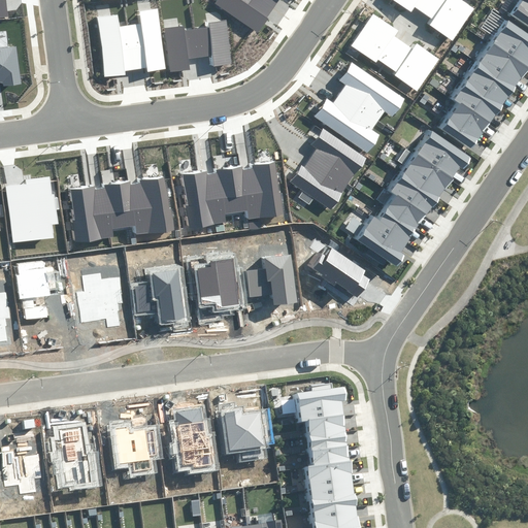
[(219,0),(217,4),(258,32),(279,0),(219,0)]
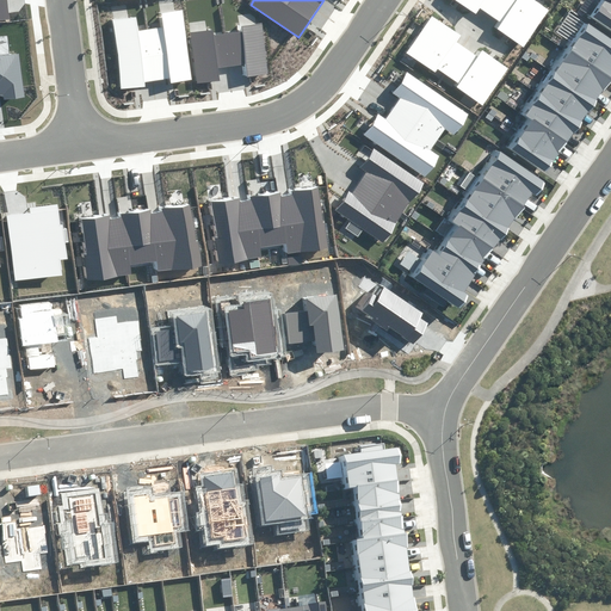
[(499,30),(524,47),(549,12),(532,0),(456,0),(476,13),(480,7),(504,24),(499,30)]
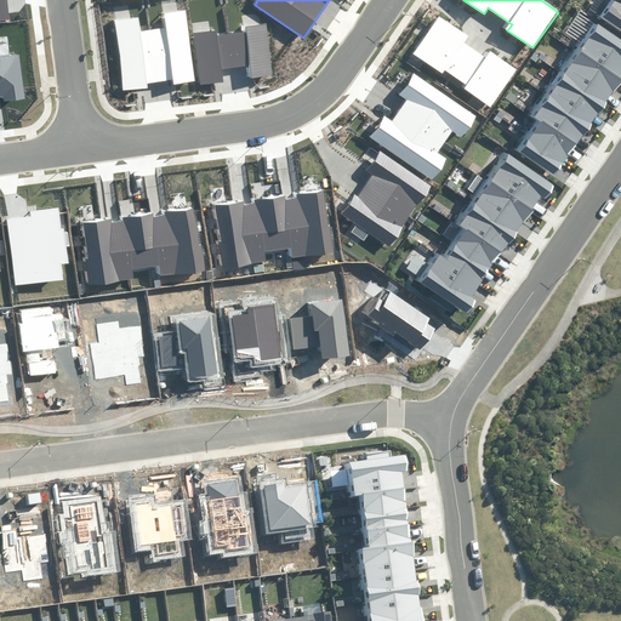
[(620,0),(599,0),(503,147),(551,178),(620,70),(620,0)]
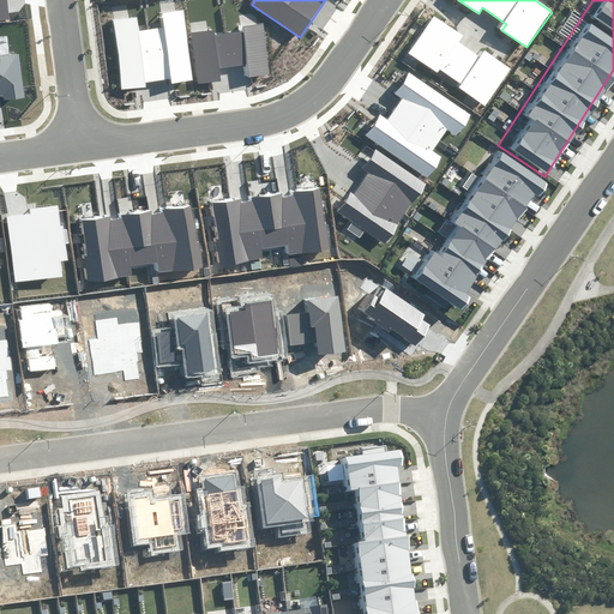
[(110,20),(121,91),(146,88),(146,82),(169,78),(170,84),(192,80),(182,11),(161,14),(163,26),(139,30),(137,16),(110,20)]
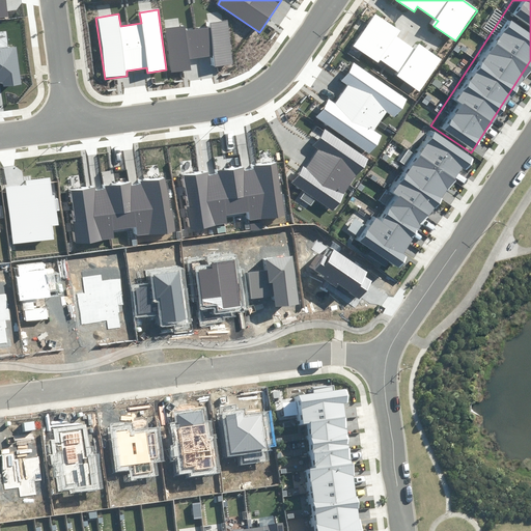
[(397,76),(420,91),(442,59),(419,44),(415,50),(396,37),(400,31),(375,15),(354,46),(379,63),(381,61),(399,74),(397,76)]
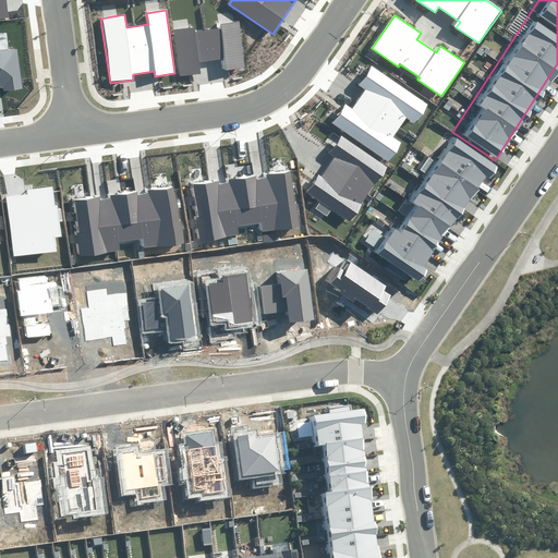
[(173,29),(180,76),(202,73),(199,62),(225,59),(226,71),(245,69),(239,22),(221,24),(221,28),(195,32),(195,27),(173,29)]
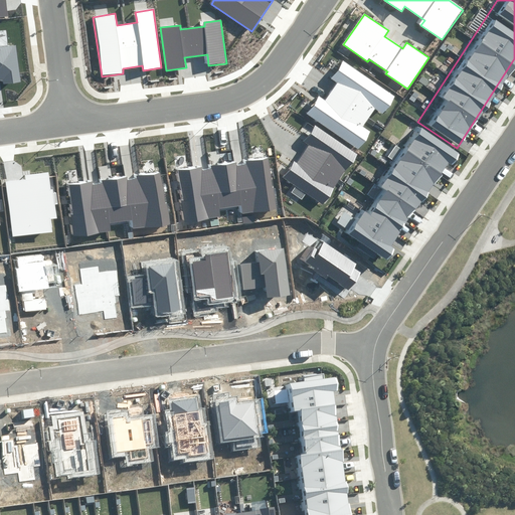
[(0,79),(3,79),(3,84),(21,82),(16,45),(1,47),(0,43),(0,79)]
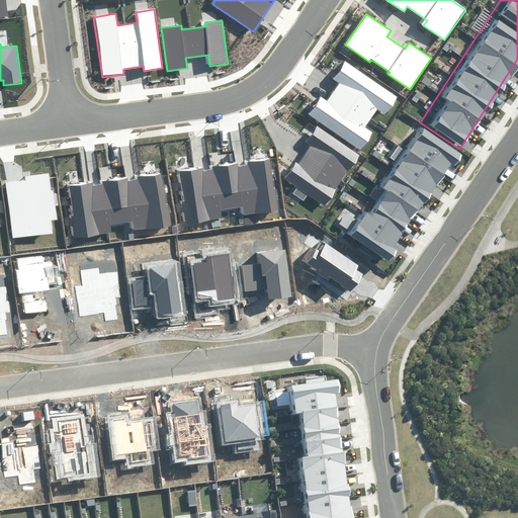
[(309,115),(359,150),(371,133),(364,127),(377,109),(384,114),(397,97),(344,61),(333,78),(340,83),(328,100),(322,96),(309,115)]
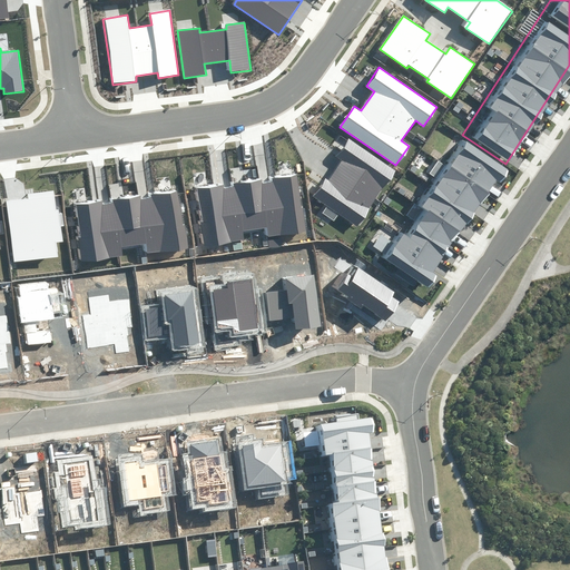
[(314,196),(357,227),(396,173),(349,139),(336,155),(341,158),(314,196)]
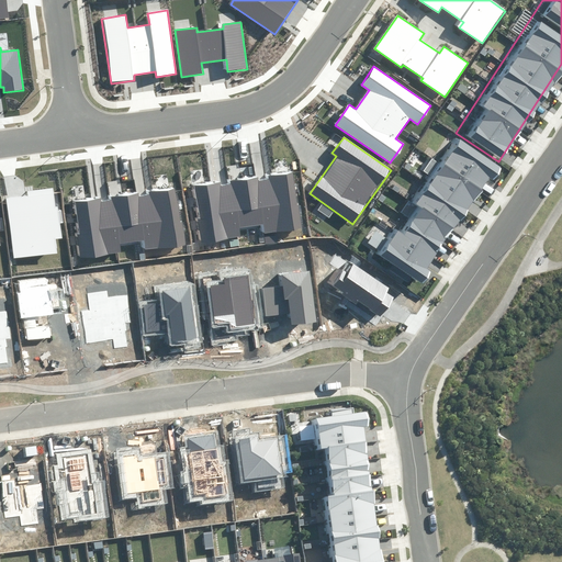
[(481,167),(446,143),(370,250),(385,261),(379,270),(398,283),(481,167)]
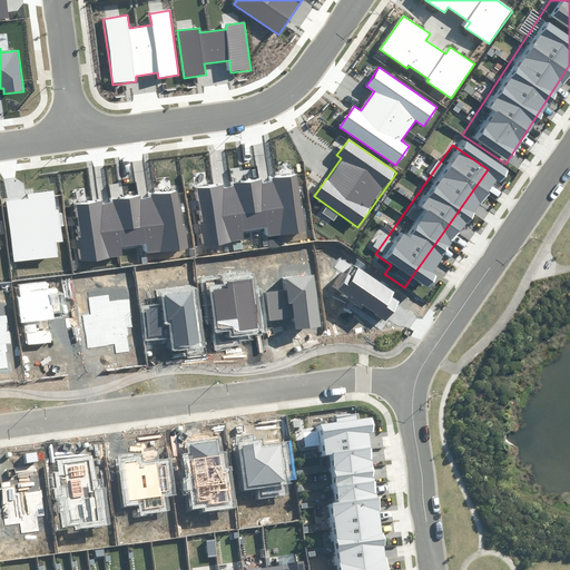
[(200,223),(205,246),(244,241),(243,232),(267,228),(268,237),(306,231),(297,174),(271,178),(272,182),(263,184),(262,179),(234,184),(234,186),(223,188),(223,185),(197,188),(203,222),(200,223)]
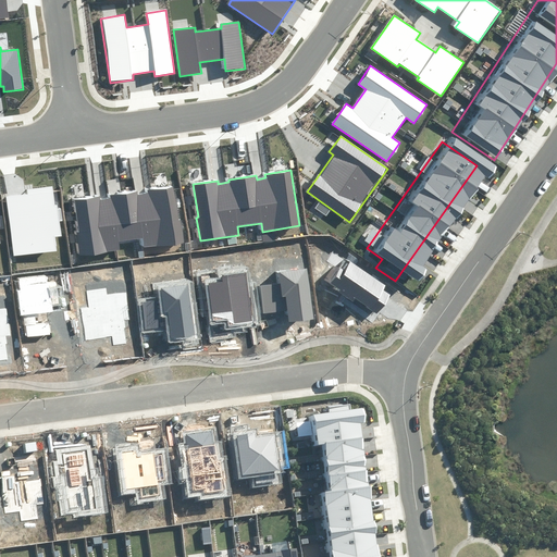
[(12,256),(57,250),(54,236),(62,235),(59,205),(54,205),(52,186),(26,189),(27,195),(5,197),(12,256)]
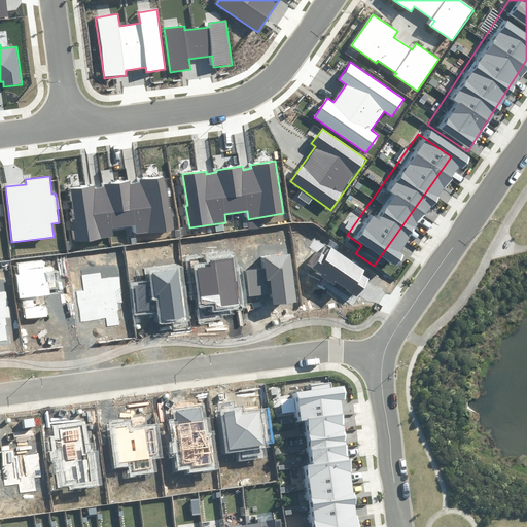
[(135,235),(174,230),(171,208),(168,208),(164,177),(140,180),(141,183),(131,184),(130,181),(105,184),(105,188),(95,189),(95,186),(71,189),(75,218),(73,219),(76,242),(114,237),(113,227),(134,225),(135,235)]
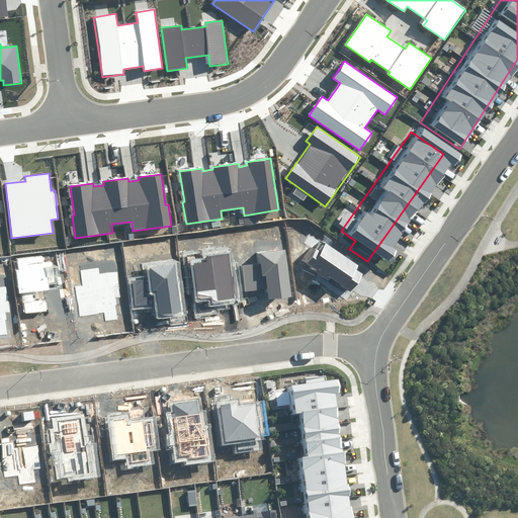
[(330,277),(350,291),(363,273),(356,269),(358,266),(327,244),(321,252),(317,249),(308,262),(317,268),(314,271),(328,280),(330,277)]
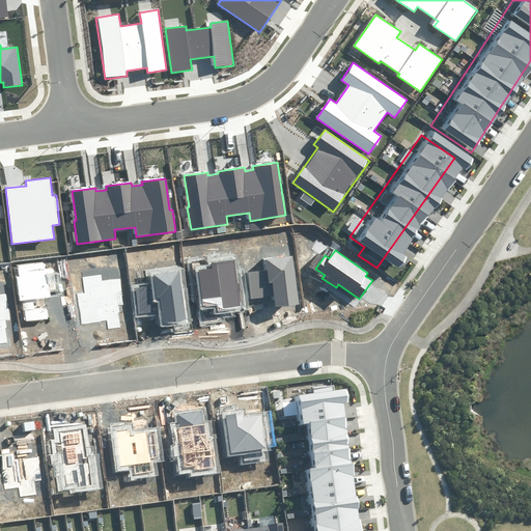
[(274,296),(275,306),(298,304),(291,256),(267,260),(268,271),(248,274),(251,299),(274,296)]
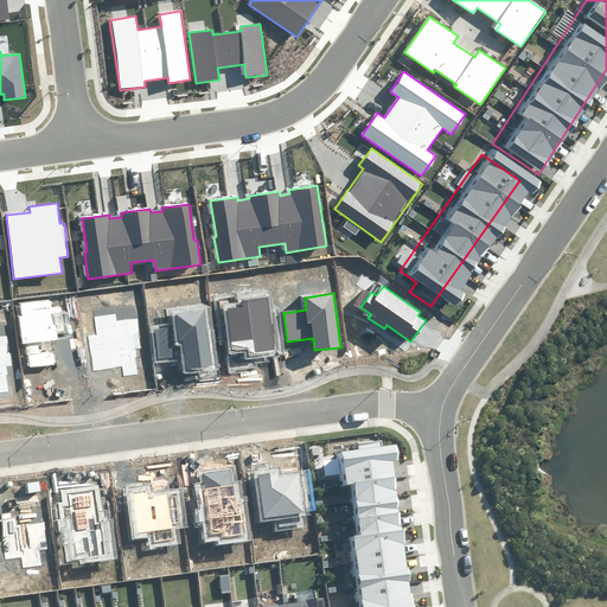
[(254,353),(276,350),(269,298),(242,301),(243,307),(227,310),(230,342),(253,339),(254,353)]
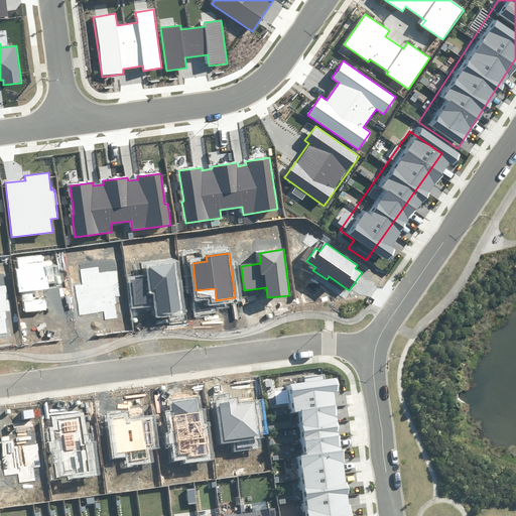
[(158,314),(181,311),(174,265),(148,268),(150,279),(130,281),(134,305),(157,302),(158,314)]
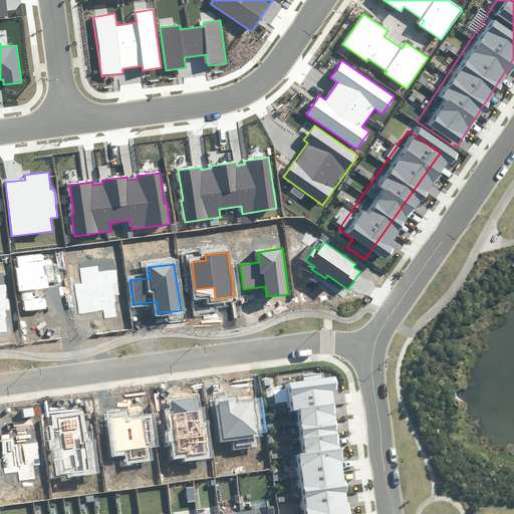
[(331,390),(329,377),(320,378),(319,372),(300,374),(301,379),(283,382),(287,411),(293,411),(299,452),(290,453),(299,513),(343,513),(326,391),(331,390)]
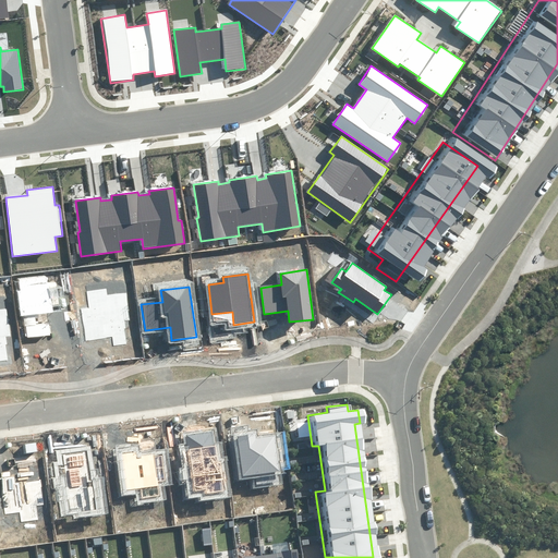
[(206,495),(221,493),(214,432),(186,435),(194,493),(205,490),(206,495)]
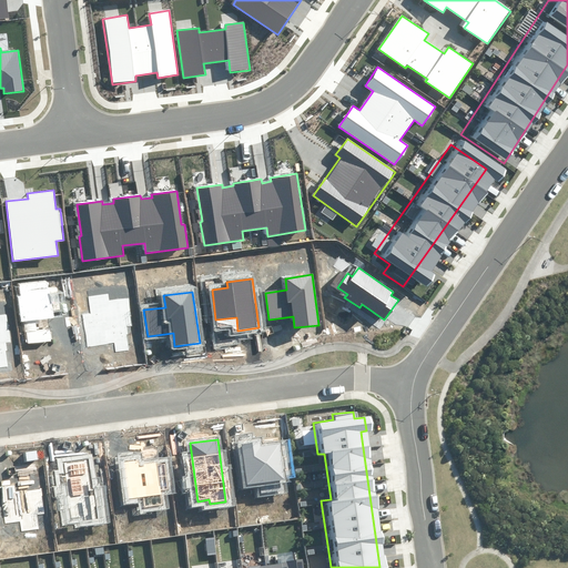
[(241,444),(246,485),(286,479),(282,444),(261,446),(260,440),(241,444)]
